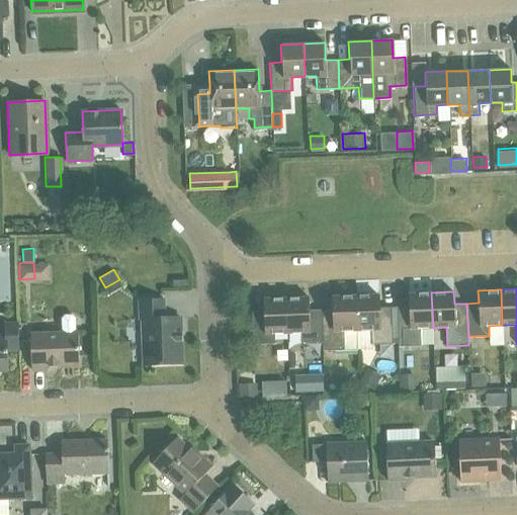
[(397,307),(399,338),(399,345),(420,344),(419,329),(433,328),(431,292),(409,293),(410,306),(397,307)]
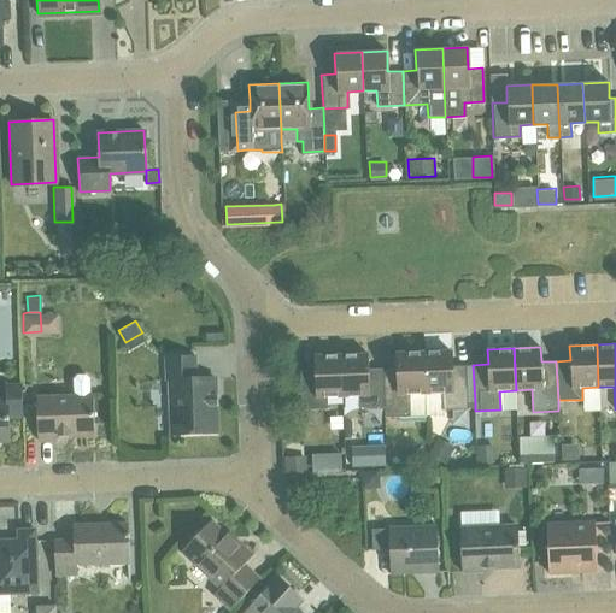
[(451,351),(423,352),(424,390),(426,416),(443,414),(443,410),(468,408),(467,402),(475,402),(473,365),(465,365),(451,365),(451,351)]
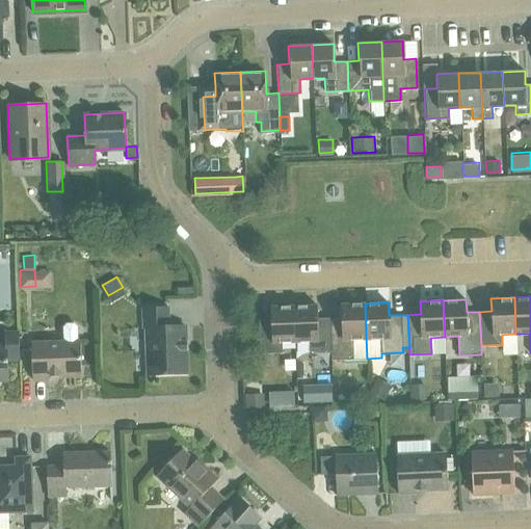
[(343,316),(330,317),(332,360),(352,359),(354,359),(353,338),(366,337),(365,303),(342,303),(343,316)]
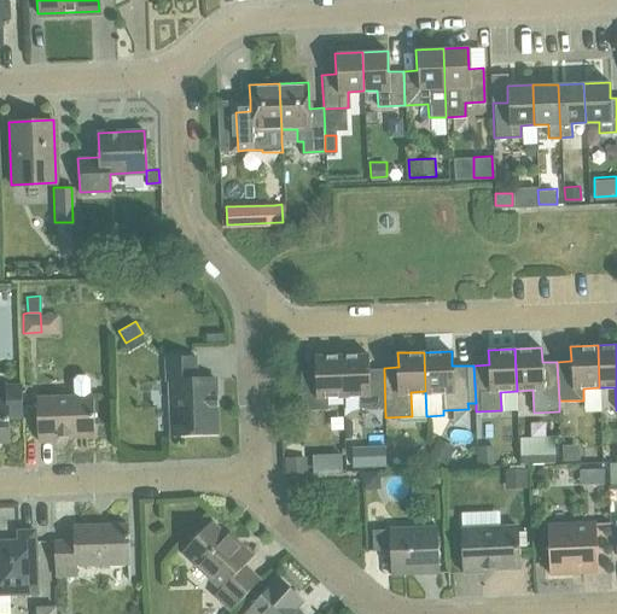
[(368,354),(342,355),(344,397),(359,397),(359,408),(384,407),(384,417),(385,417),(384,368),(368,368),(368,354)]
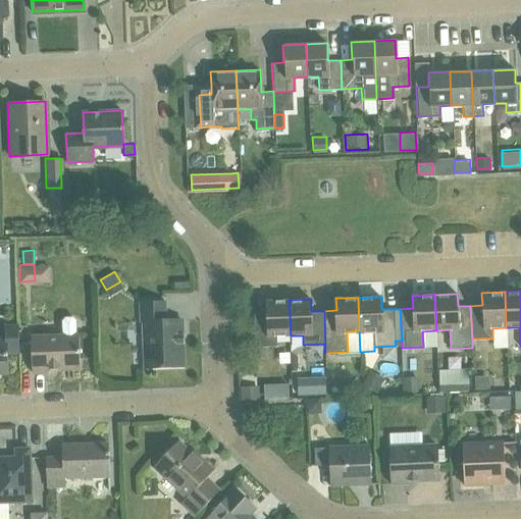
[(181,343),(184,343),(183,332),(181,332),(180,318),(165,318),(165,300),(140,301),(141,320),(146,320),(148,367),(183,366),(181,343)]
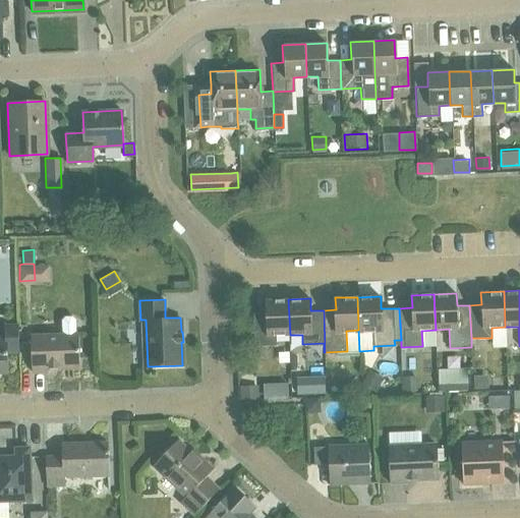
[(290,335),(288,299),(265,300),(266,312),(254,313),(255,345),(276,344),(276,336),(290,335)]
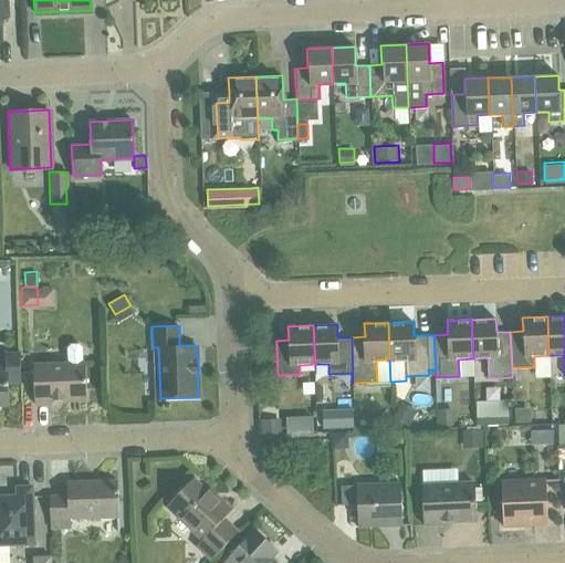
[(66,363),(33,364),(34,403),(51,403),(51,399),(86,398),(85,362),(82,362),(82,345),(77,342),(69,342),(65,345),(66,363)]
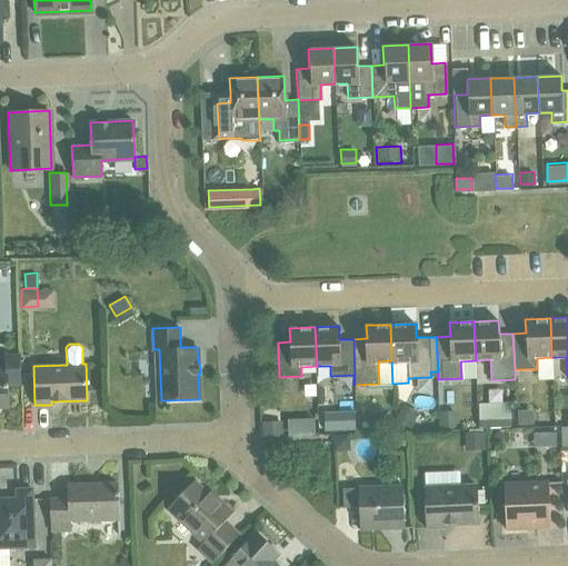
[(5,354),(6,366),(0,365),(0,405),(8,406),(8,384),(21,383),(20,354),(5,354)]
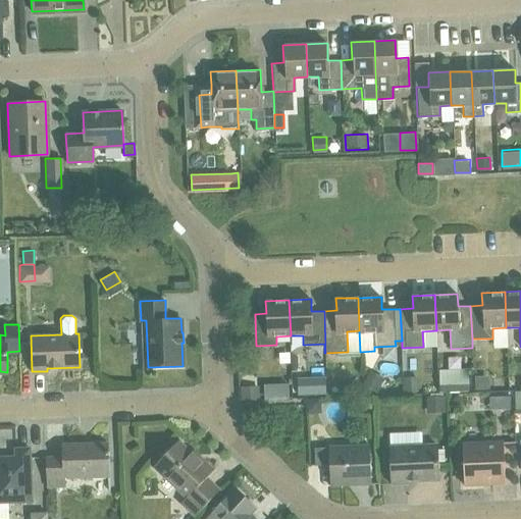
[(435,351),(435,364),(449,364),(449,351),(435,351)]
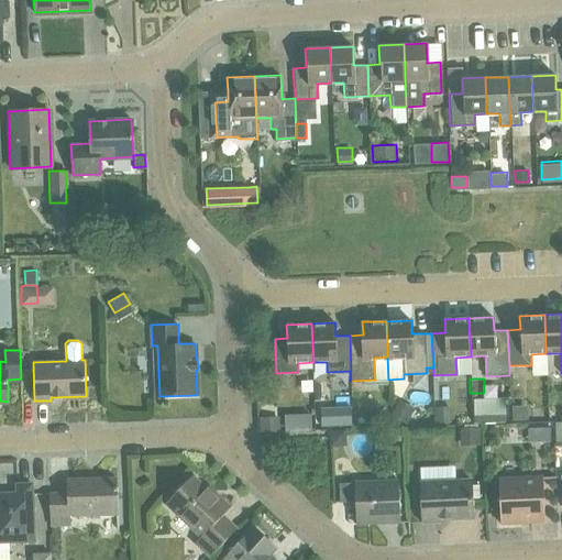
[(414,406),(399,398),(392,413),(406,420),(414,406)]
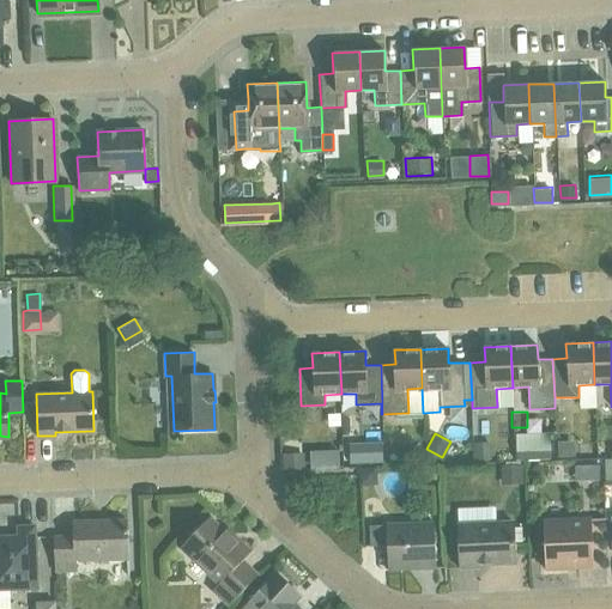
[(490,439),(473,440),(474,457),(490,457),(490,439)]
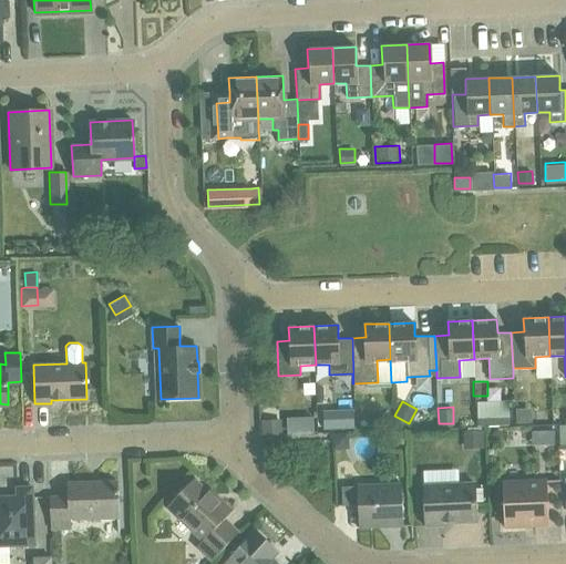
[(531,407),(515,408),(516,422),(532,422),(531,407)]
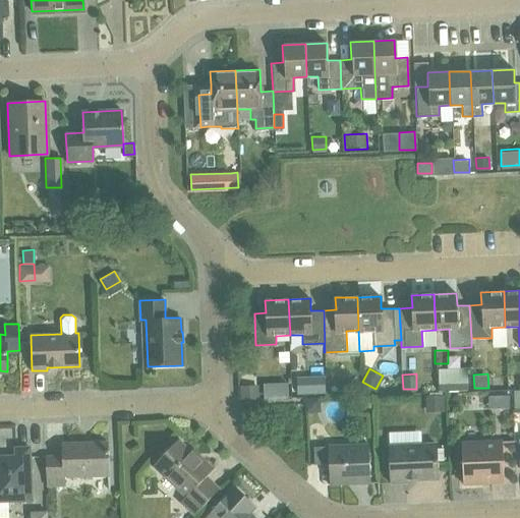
[(325,392),(324,376),(296,377),(297,393),(325,392)]
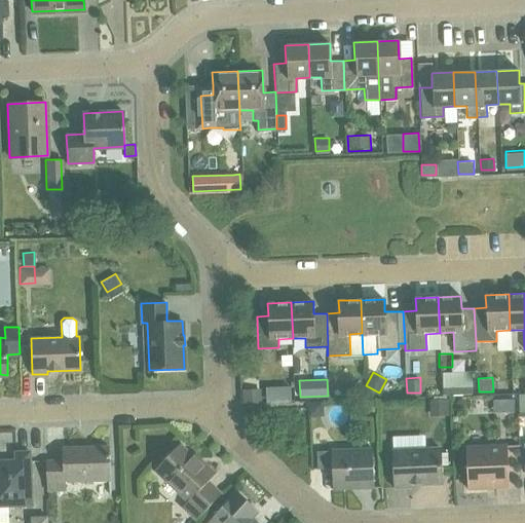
[(472,380),(442,381),(442,394),(473,393),(472,380)]
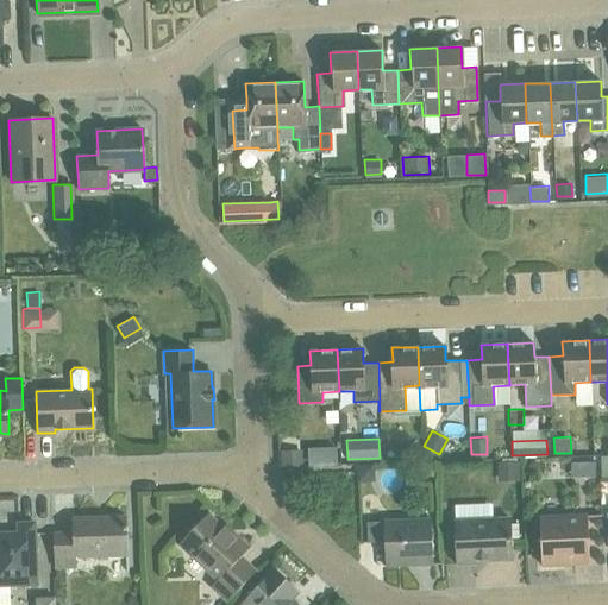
[(339,446),(312,447),(313,465),(340,464),(339,446)]
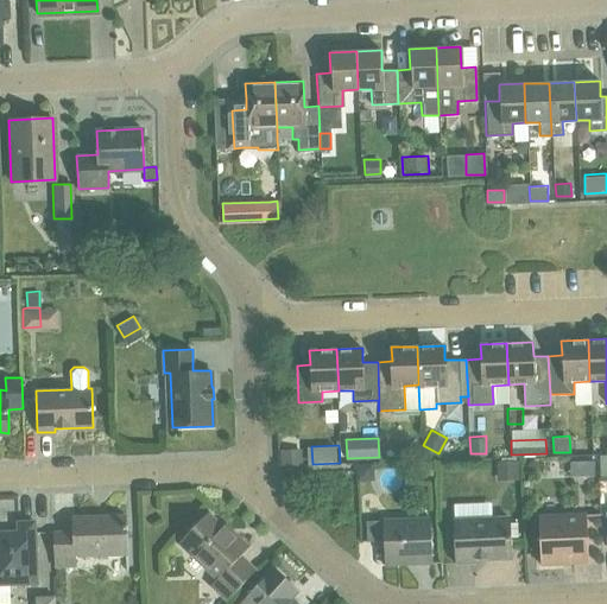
[(418,457),(417,447),(404,447),(404,458),(418,457)]
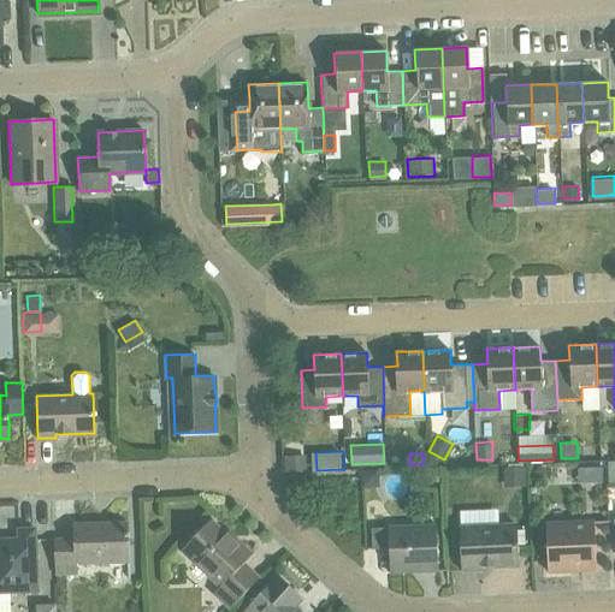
[(303,455),(283,455),(284,470),(303,470),(303,455)]
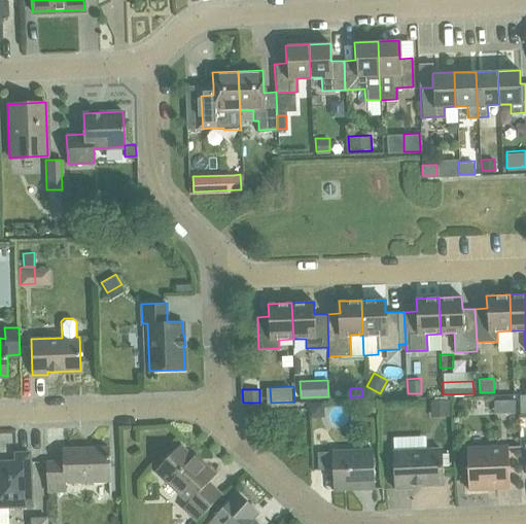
[(432,397),(432,415),(450,414),(449,397),(432,397)]
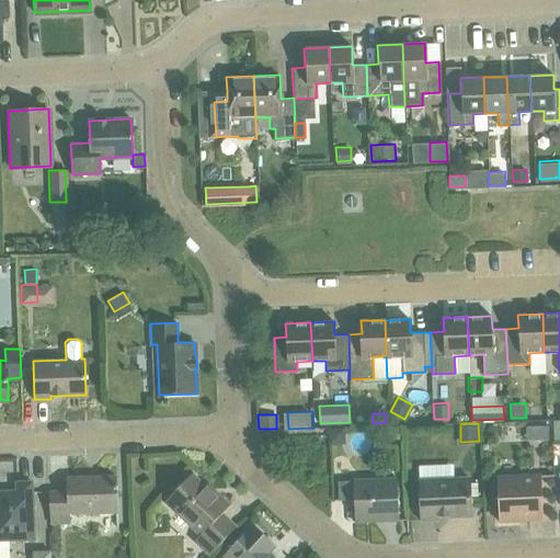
[(487,426),(486,432),(488,435),(493,437),(496,434),(498,430),(495,425),(491,424),(487,426)]
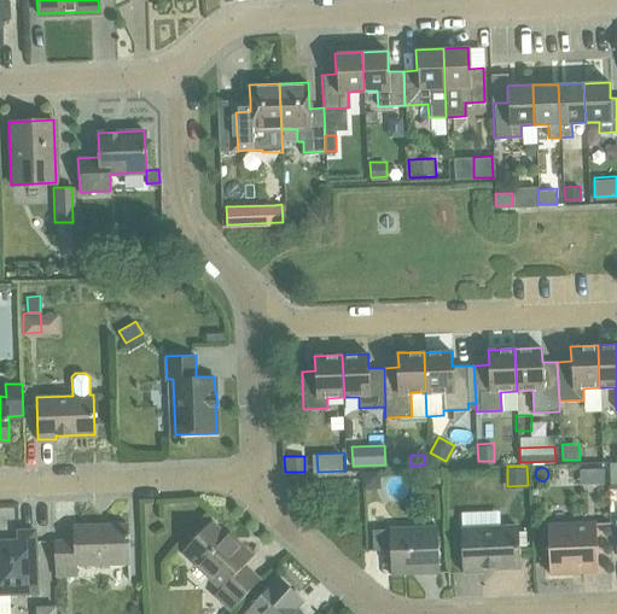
[(603,467),(591,467),(592,483),(604,481),(603,467)]
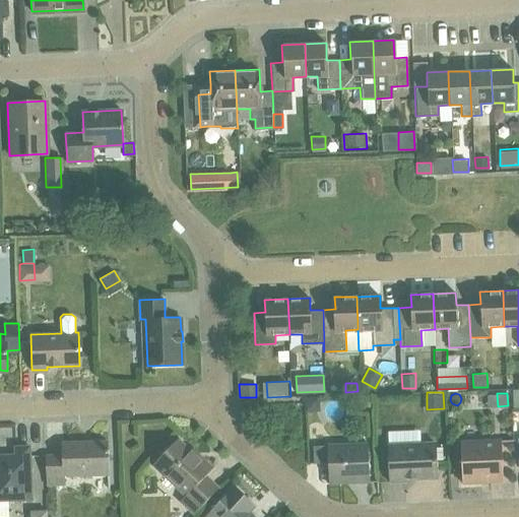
[(319,396),(305,396),(305,400),(305,410),(315,410),(319,406),(319,396)]
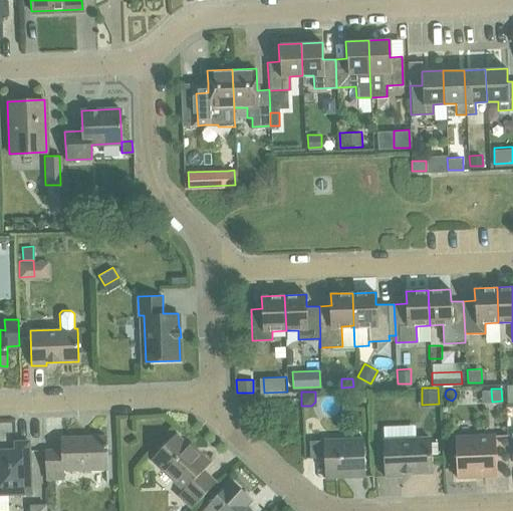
[(368,392),(343,393),(343,402),(368,401),(368,392)]
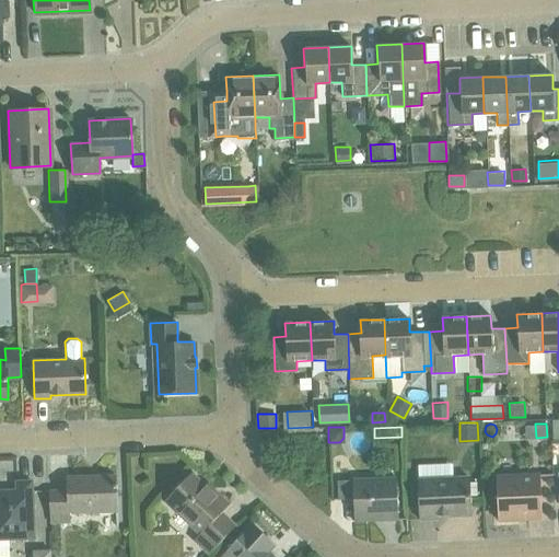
[(191,472),(164,500),(199,533),(194,538),(209,553),(235,524),(221,511),(230,502),(218,491),(216,495),(191,472)]
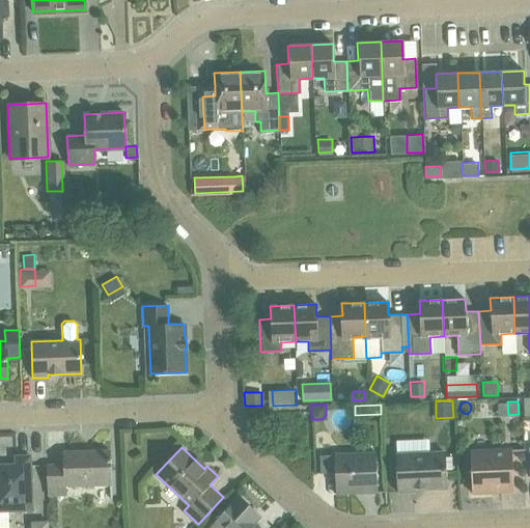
[(470,450),(472,492),(513,491),(511,448),(470,450)]
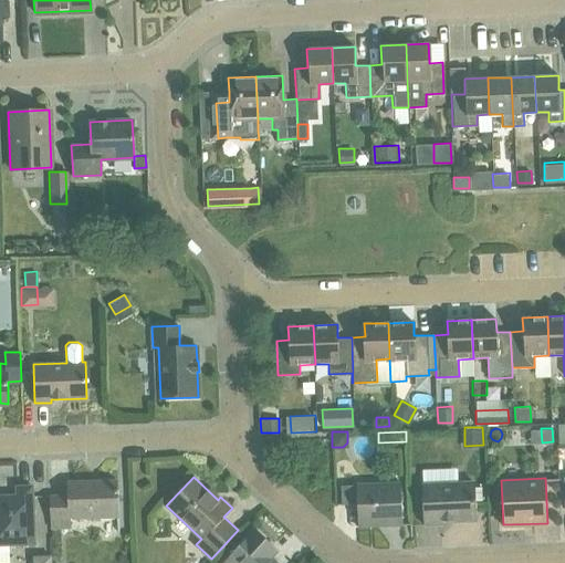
[(70,519),(116,518),(115,479),(66,481),(67,494),(50,494),(51,529),(70,528),(70,519)]
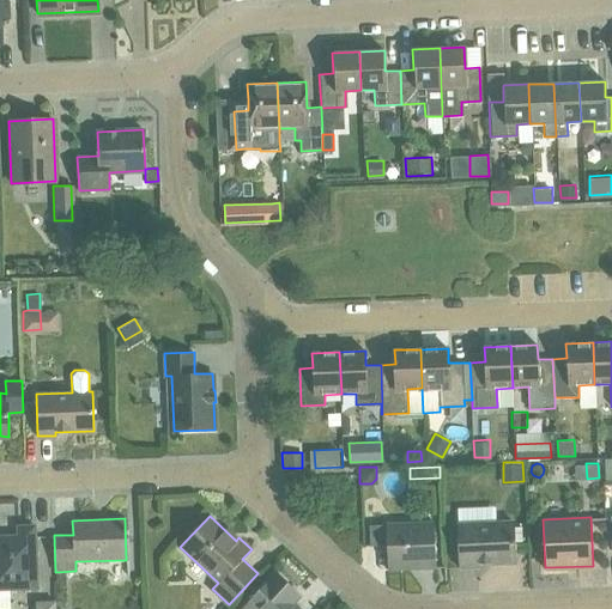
[(497,522),(456,524),(459,566),(478,565),(478,562),(516,560),(515,541),(514,525),(514,522),(509,522),(506,518),(500,519),(497,522)]
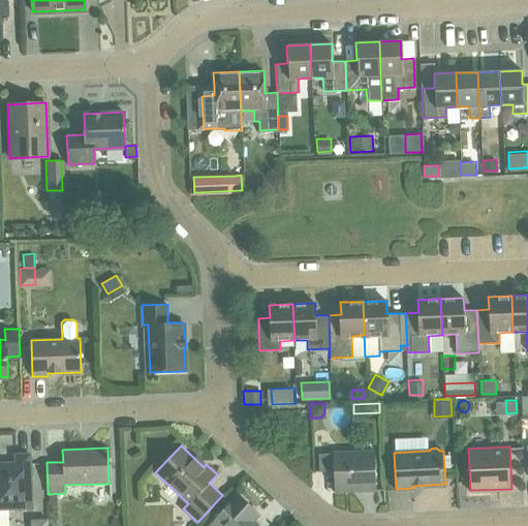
[(319,470),(334,470),(335,491),(376,489),(374,450),(333,452),(318,453),(319,470)]
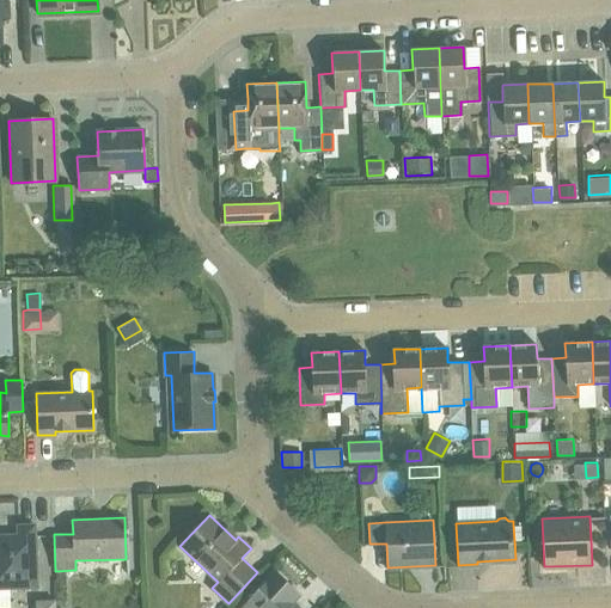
[(18,534),(0,534),(0,606),(10,607),(10,587),(37,585),(35,523),(18,524),(18,534)]
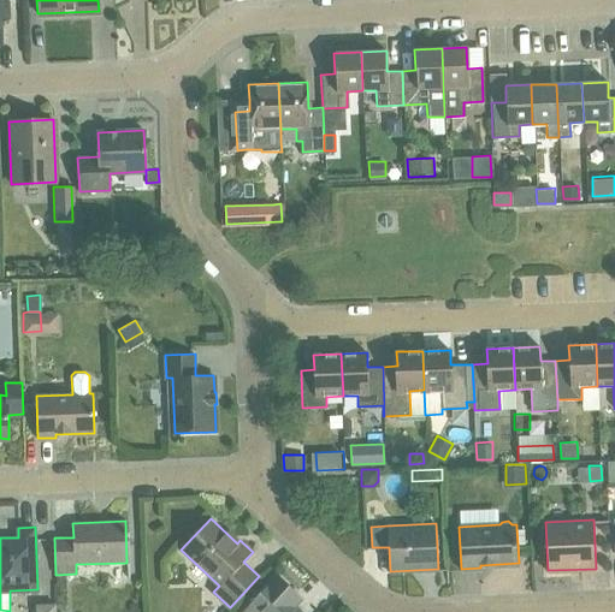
[(299,611),(293,606),(301,598),(276,575),(240,611),(299,611)]
